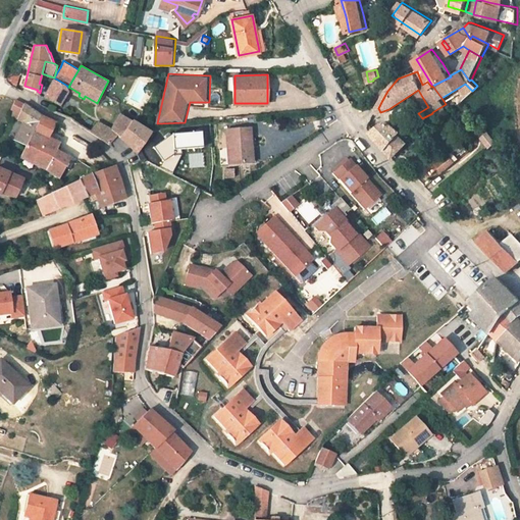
[(67,86),(54,78),(45,96),(58,102),(60,104),(68,90),(67,87),(67,86)]
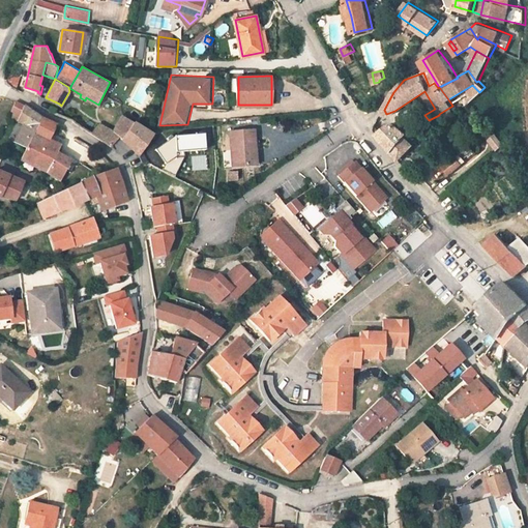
[(16,112),(13,117),(25,123),(18,141),(28,146),(35,133),(44,117),(26,105),(19,100),(13,111),(16,112)]
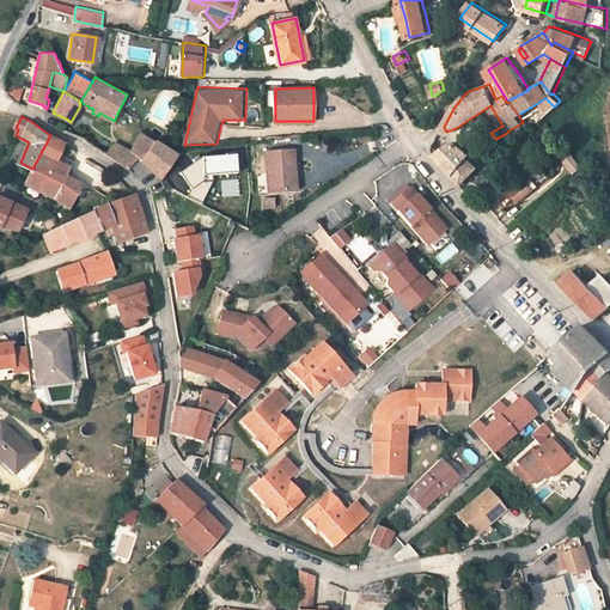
[(157,141),(142,132),(133,150),(140,157),(144,159),(157,141)]
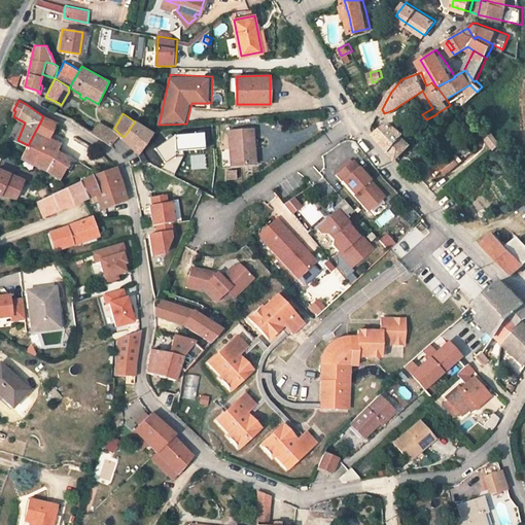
[(58,124),(43,116),(35,132),(50,139),(58,124)]
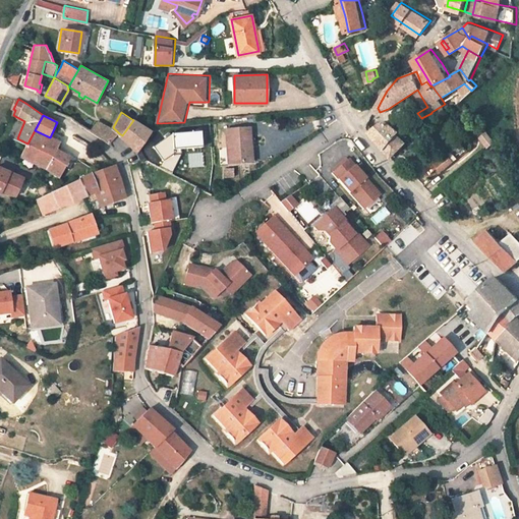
[(401,130),(387,118),(376,128),(372,130),(386,148),(398,133),(401,130)]
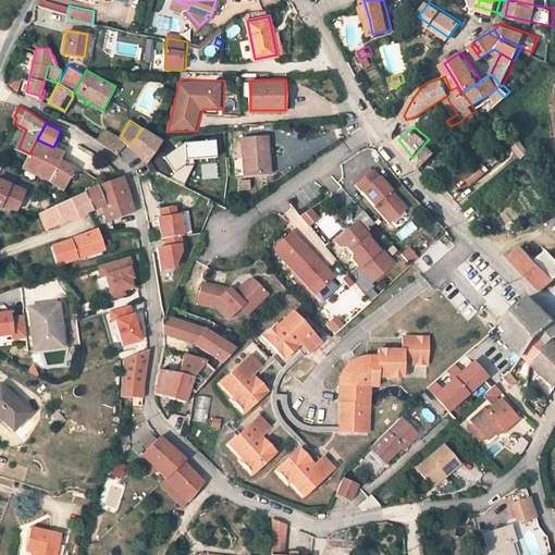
[(106,128),(96,138),(118,152),(127,143),(121,136),(106,128)]
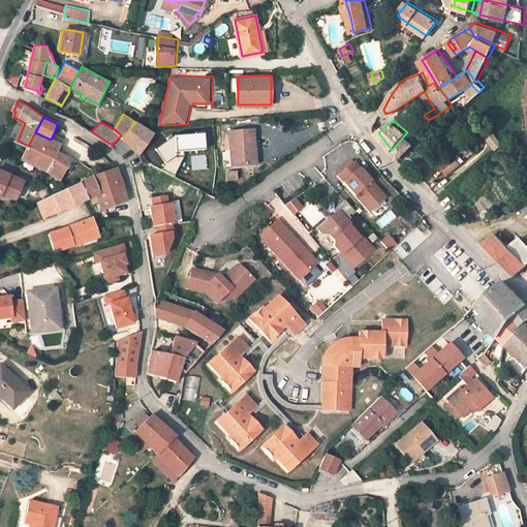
[(135,122),(124,137),(140,154),(143,148),(153,133),(135,122)]
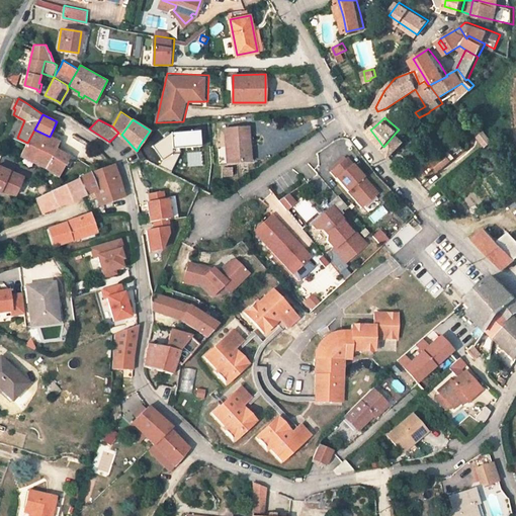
[(249,125),(226,127),(228,145),(233,144),(234,160),(251,159),(249,125)]
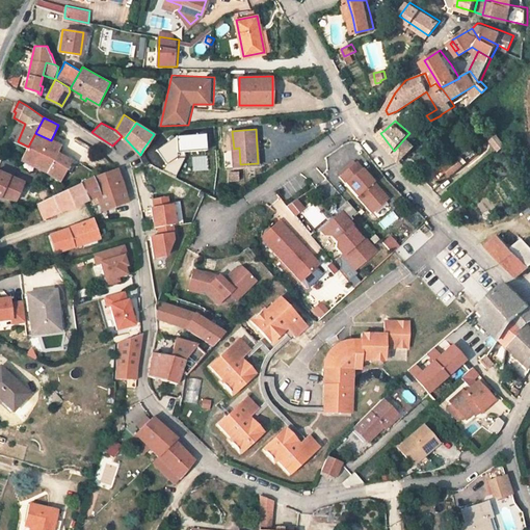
[(500,131),(491,137),(500,150),(508,143),(500,131)]
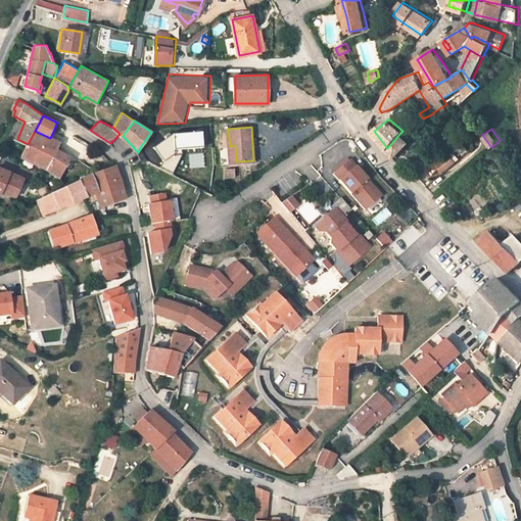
[(35,131),(28,144),(21,156),(46,168),(60,179),(65,168),(69,159),(70,158),(56,149),(59,143),(50,138),(35,131)]
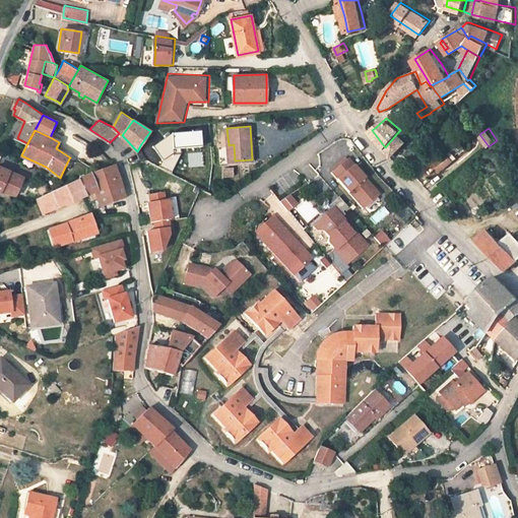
[(397,133),(385,147),(387,148),(392,154),(406,141),(397,133)]
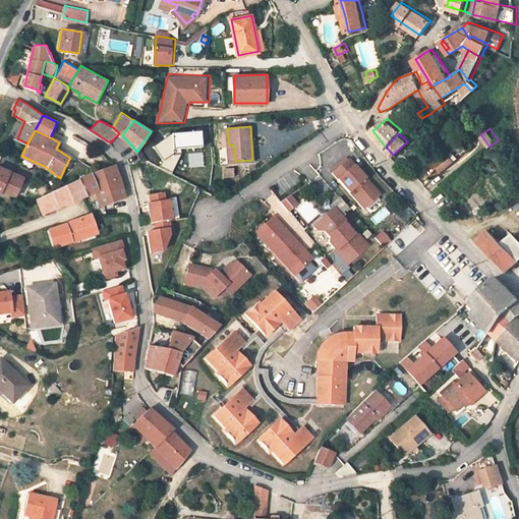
[(445,168),(456,159),(450,151),(438,160),(445,168)]
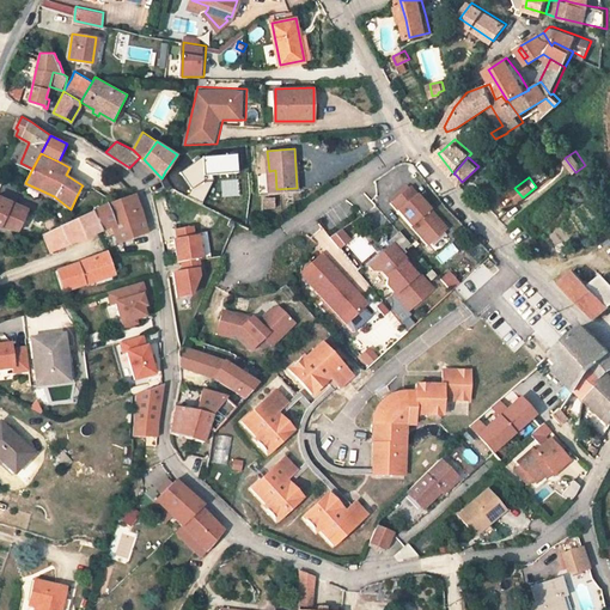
[(434,208),(415,184),(396,201),(432,244),(451,229),(443,218),(440,219),(433,209),(434,208)]
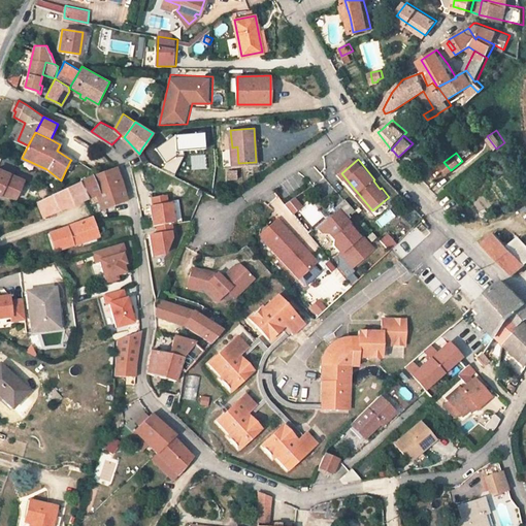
[(74,163),(70,161),(66,169),(70,171),(74,163)]
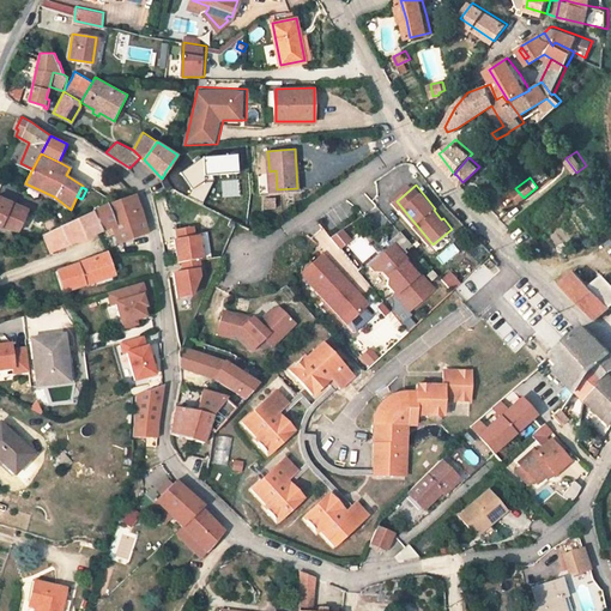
[(112,201),(109,203),(118,223),(120,229),(125,242),(149,233),(146,219),(137,193),(112,201)]
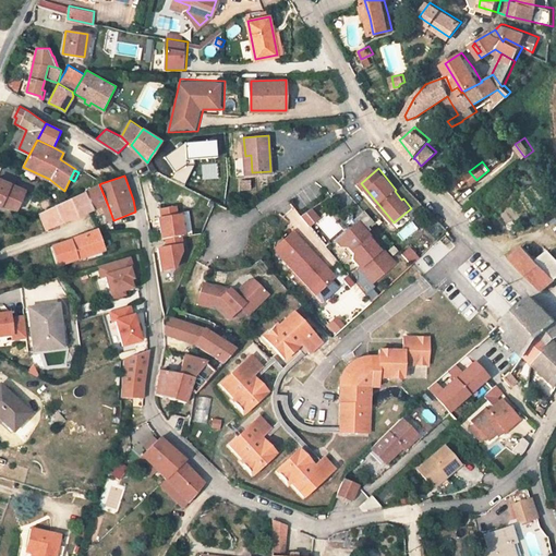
[(0,179),(0,205),(9,184),(0,179)]
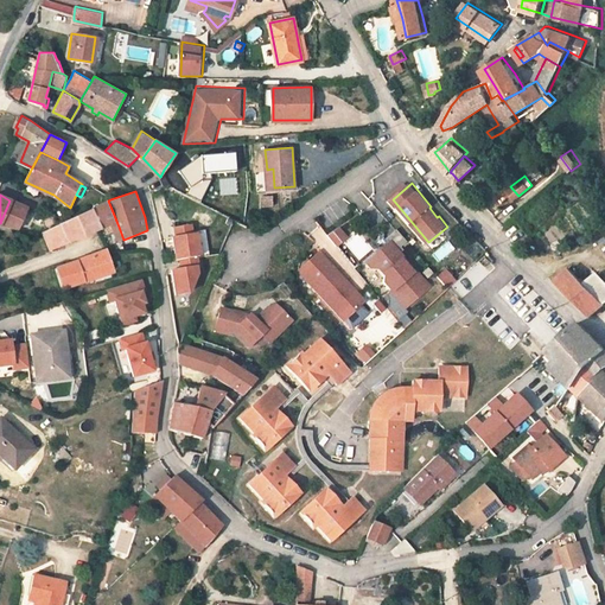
[(27,208),(10,201),(0,223),(0,225),(18,229),(27,208)]
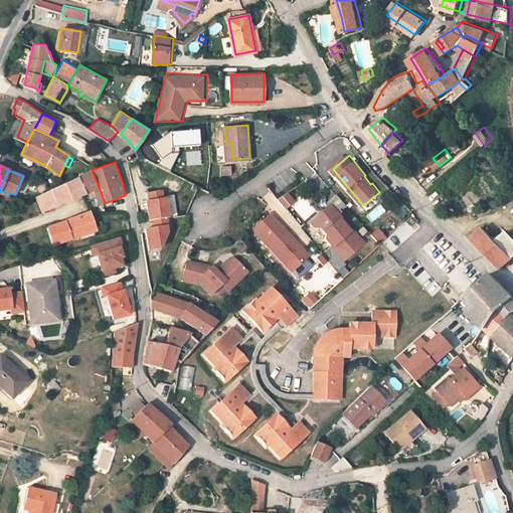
[(92,170),(77,176),(86,194),(96,189),(99,187),(92,170)]
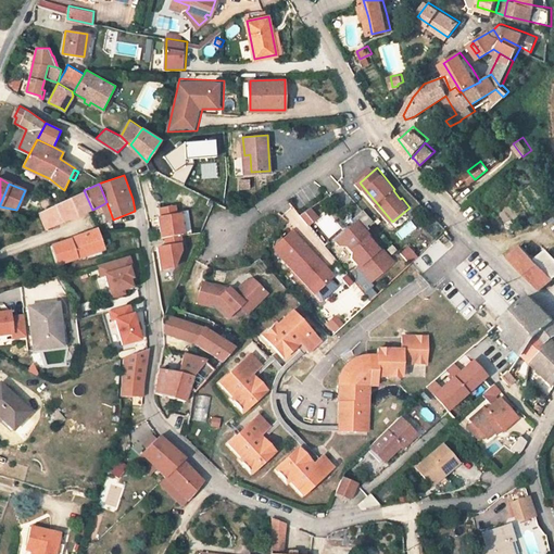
[(84,190),(57,204),(64,221),(91,210),(92,210),(84,190)]
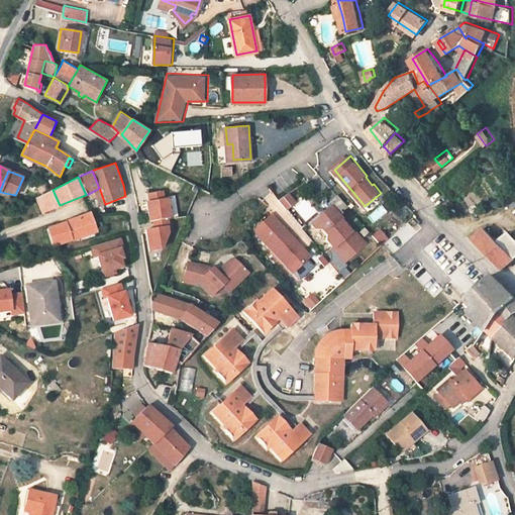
[(37,197),(38,198),(44,211),(60,205),(53,190),(37,197)]
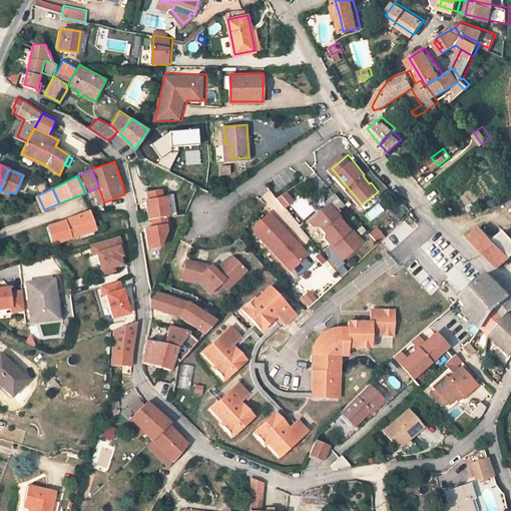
[(162,196),(161,188),(148,190),(149,198),(146,198),(149,217),(152,216),(153,225),(145,226),(149,246),(160,245),(166,229),(165,223),(167,223),(166,215),(168,214),(166,195),(162,196)]
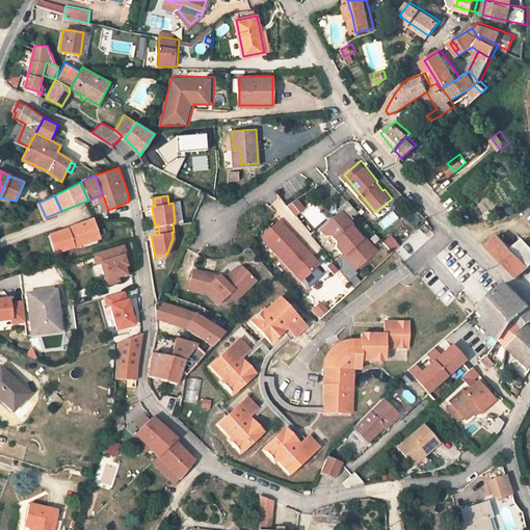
[(297,199),(288,205),(296,214),(305,207),(297,199)]
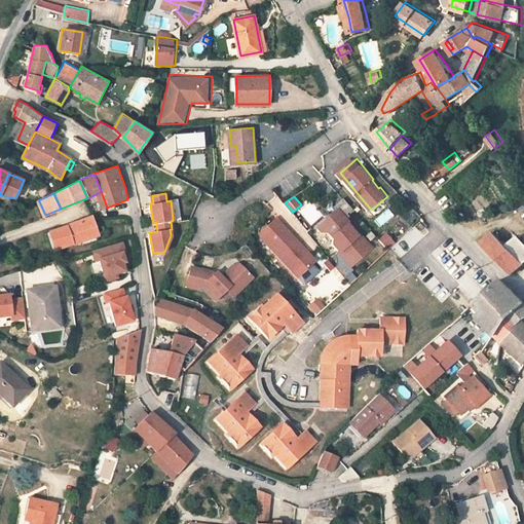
[(341,209),(346,215),(353,209),(344,198),(337,206),(332,199),(323,207),(331,217),(341,209)]
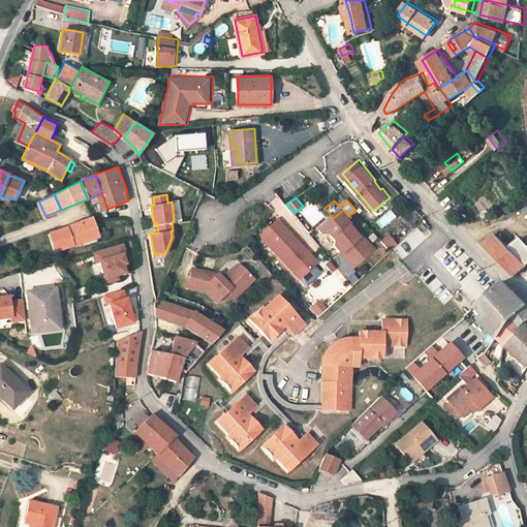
[(353,267),(375,249),(364,235),(362,236),(359,233),(352,225),(354,223),(348,216),(343,210),(333,218),(322,226),(327,231),(333,231),(337,237),(337,244),(343,251),(341,252),(353,267)]
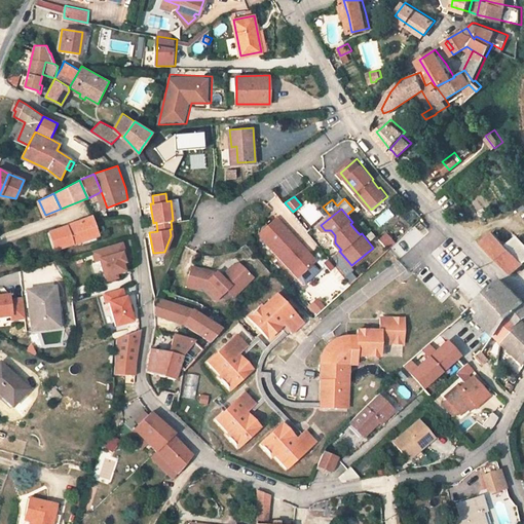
[(92,217),(51,230),(57,249),(99,234),(92,217)]
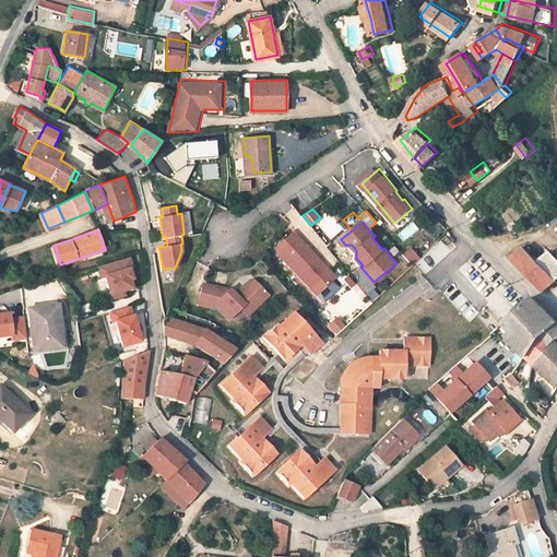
[(286,250),(300,237),(295,230),(276,248),(286,258),(286,250)]
